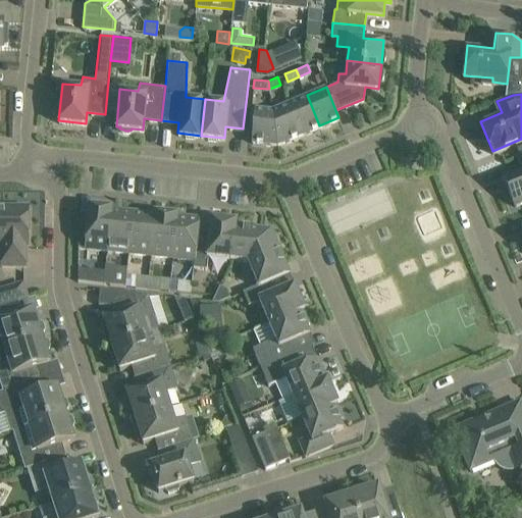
[(307,95),(288,103),(301,134),(319,125),(307,95)]
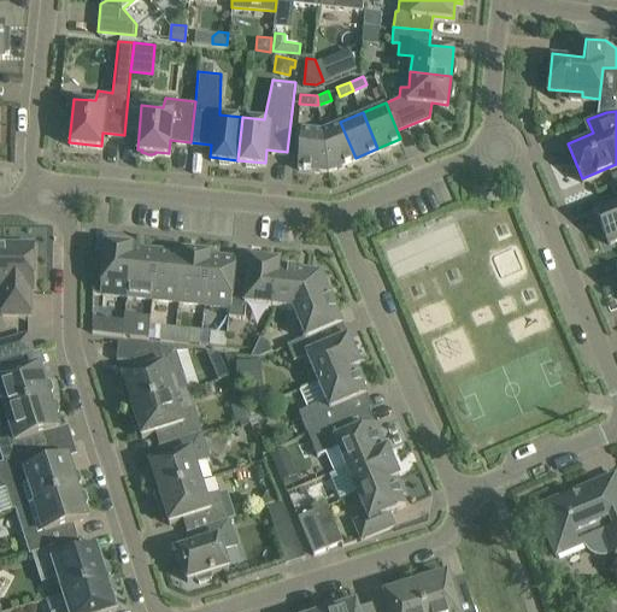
[(340,122),(322,129),(328,169),(356,158),(340,122)]
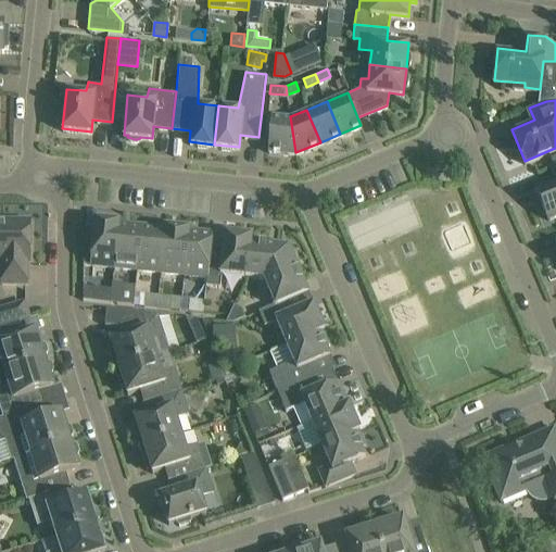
[(290,116),(272,115),(269,128),(267,150),(295,152),(290,116)]
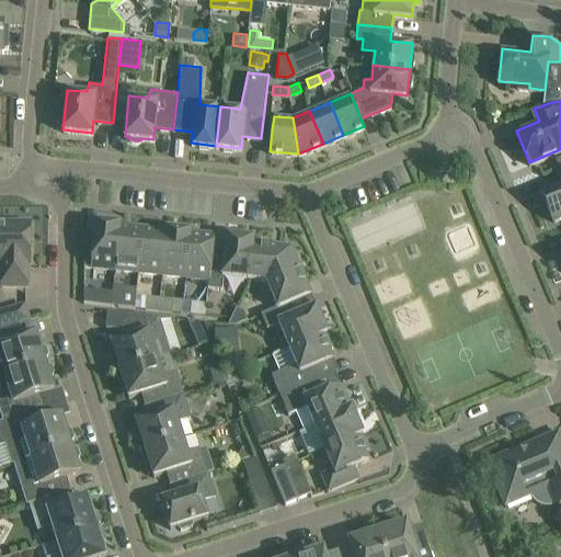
[(560,163),(554,167),(560,181),(540,189),(553,219),(560,215),(560,163)]
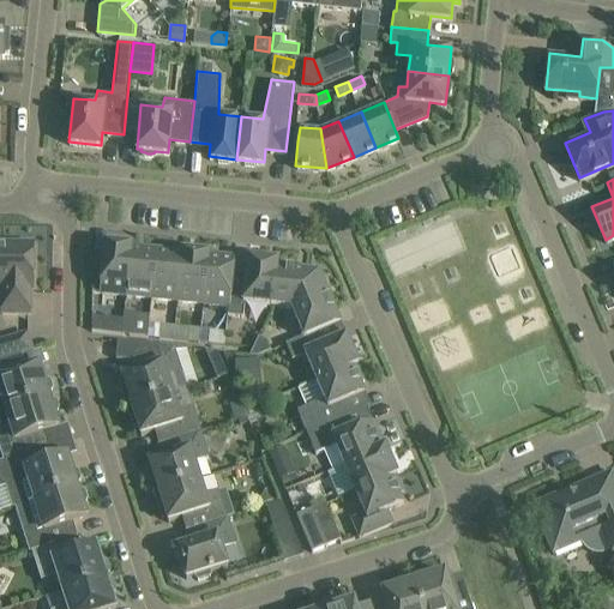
[(6,245),(0,243),(0,285),(1,285),(1,309),(30,311),(30,287),(32,287),(32,241),(6,240),(6,245)]
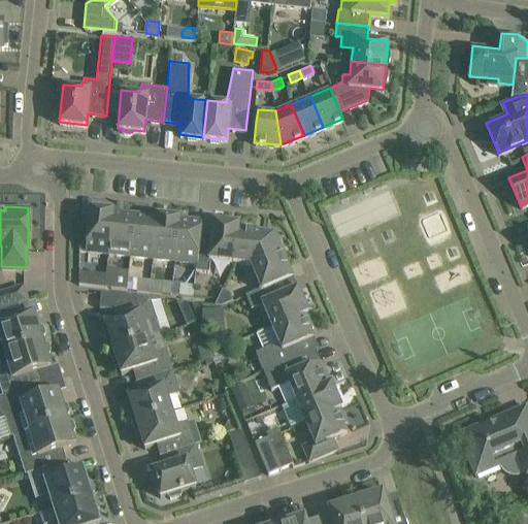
[(108,252),(112,208),(90,206),(86,250),(108,252)]
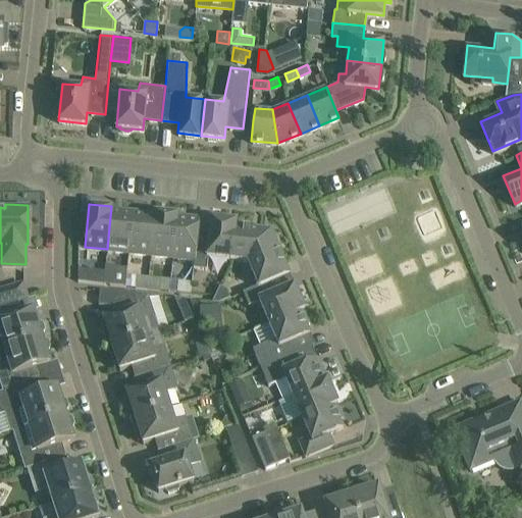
[(112,207),(111,206),(107,249),(128,251),(133,210),(112,208),(112,207)]
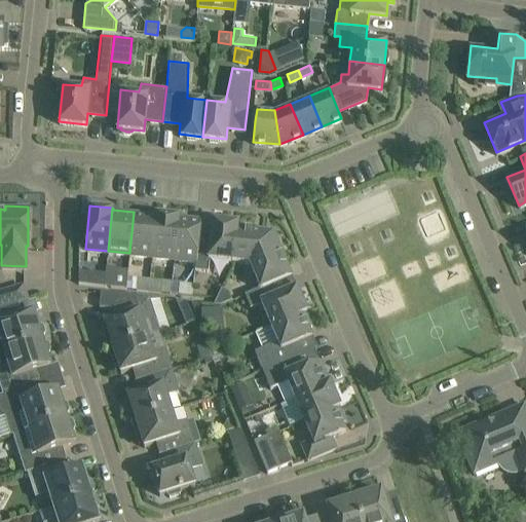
[(155,214),(134,212),(129,253),(152,255),(156,213),(155,213),(155,214)]
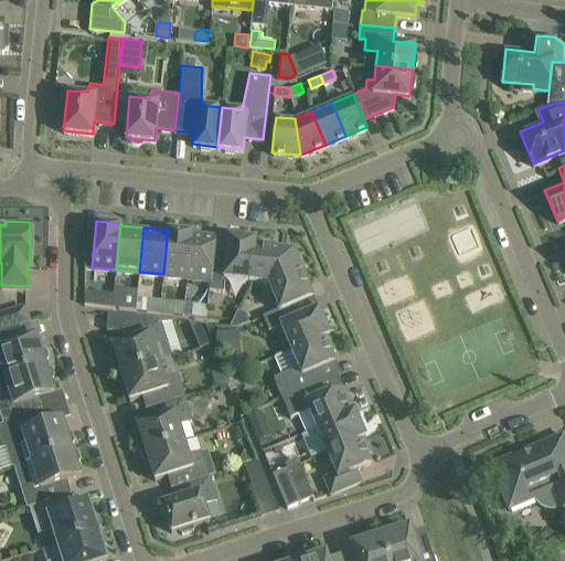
[(191,231),(168,229),(163,274),(187,276),(191,231)]
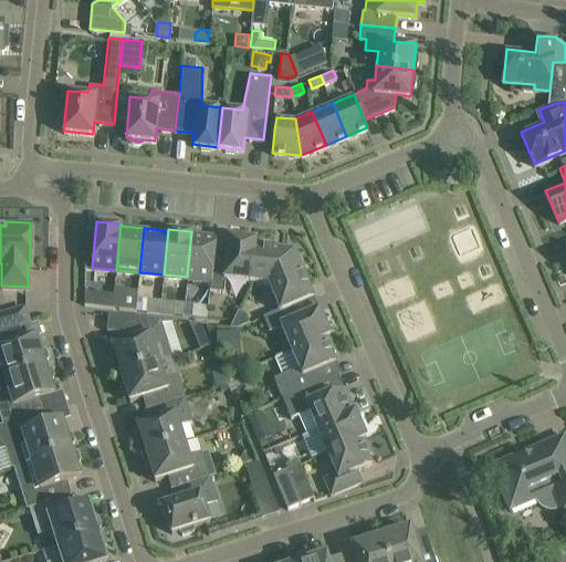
[(192,231),(191,231),(187,277),(210,280),(211,280),(213,255),(215,255),(217,236),(192,233),(192,231)]
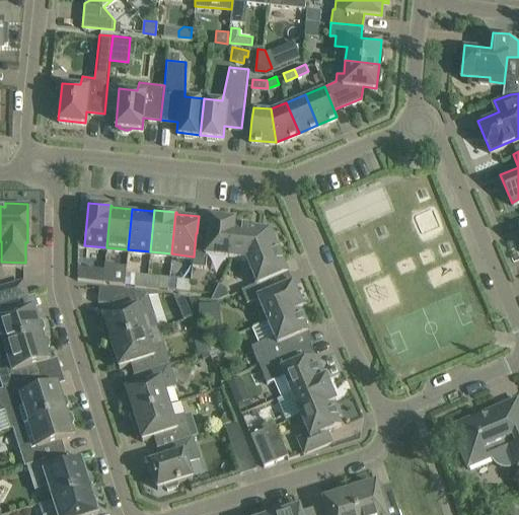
[(230,256),(234,218),(209,216),(207,234),(197,233),(196,233),(194,256),(193,256),(193,259),(192,265),(204,266),(205,253),(230,256)]
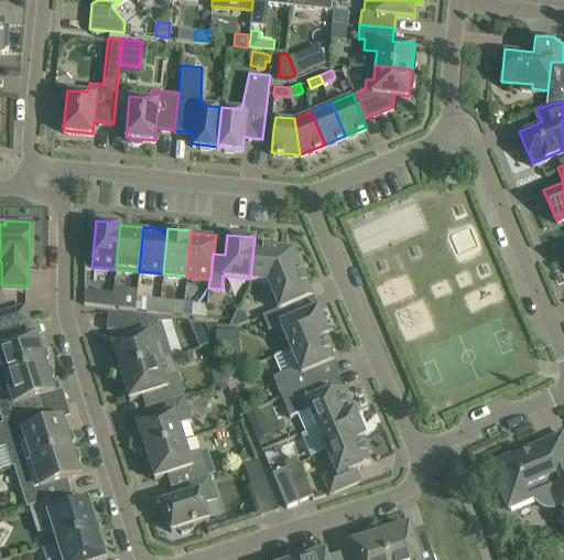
[(256,237),(255,237),(250,279),(268,280),(279,307),(279,308),(293,302),(313,293),(293,246),(272,244),(272,240),(256,239),(256,237)]
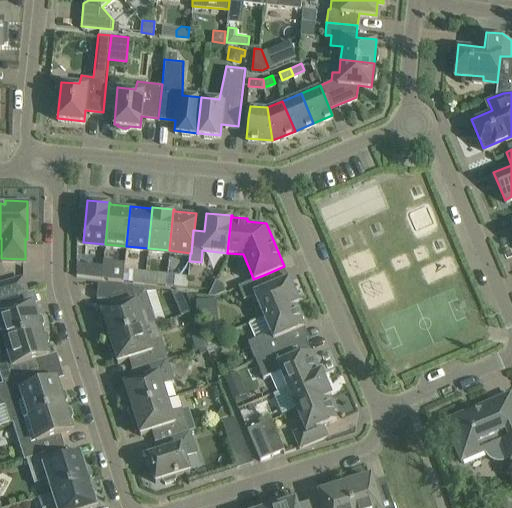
[(187,285),(190,255),(182,254),(179,274),(175,273),(174,284),(187,285)]
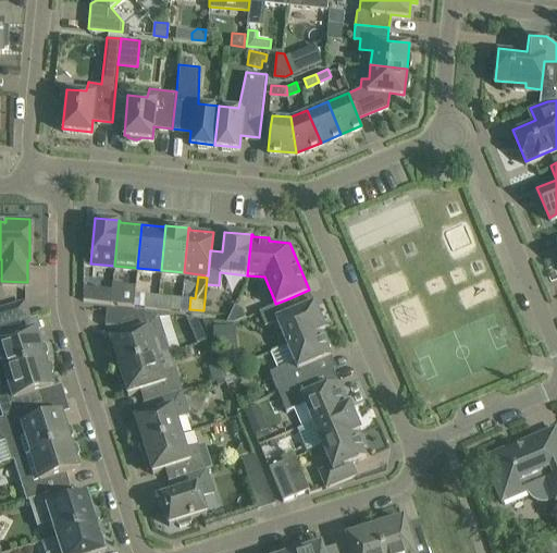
[(83,285),(83,298),(98,299),(99,289),(99,286),(83,285)]
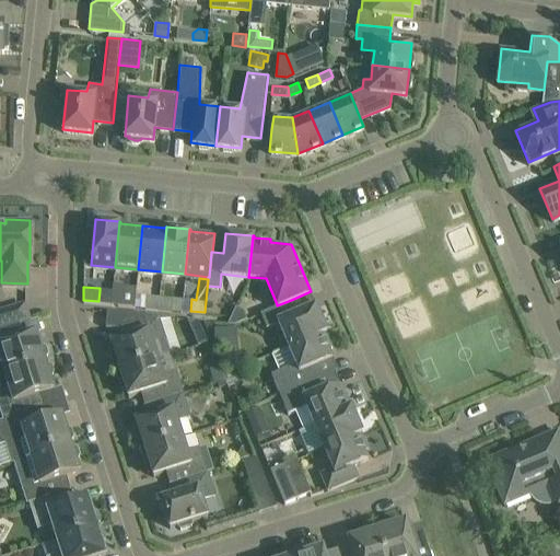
[(100,290),(98,301),(111,302),(112,291),(100,290)]
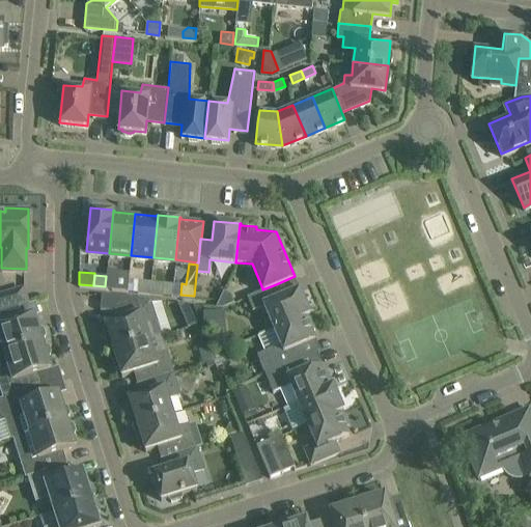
[(106,276),(105,286),(118,288),(119,277),(106,276)]
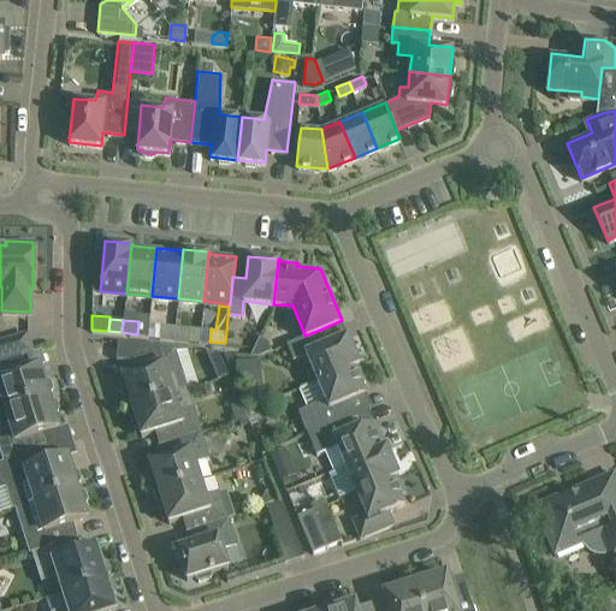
[(159,336),(173,338),(176,325),(160,324),(159,336)]
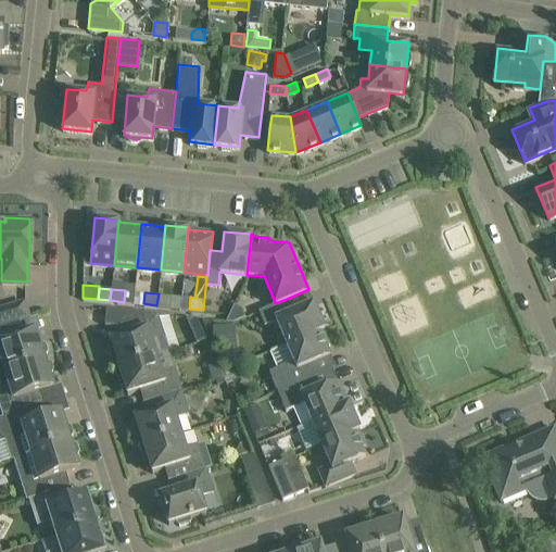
[(156,305),(171,306),(172,295),(159,293),(156,305)]
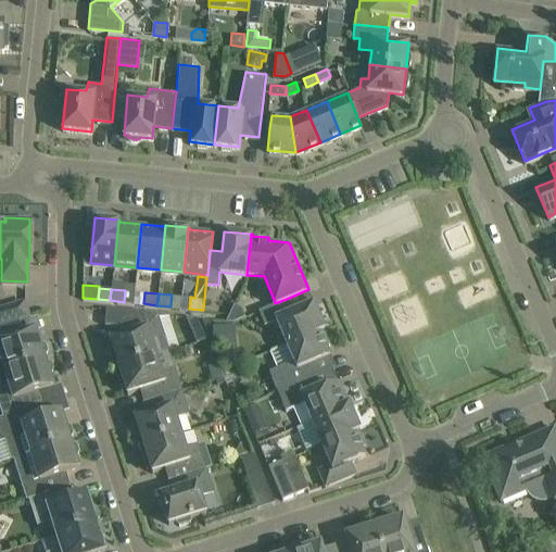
[(293,310),(289,298),(275,303),(275,302),(261,308),(266,321),(278,315),(289,341),(324,326),(314,301),(293,310)]
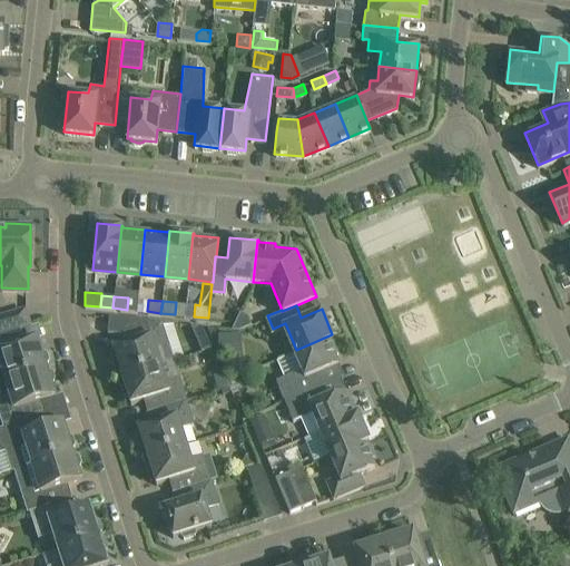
[(0,333),(19,328),(30,324),(25,308),(0,314),(0,333)]
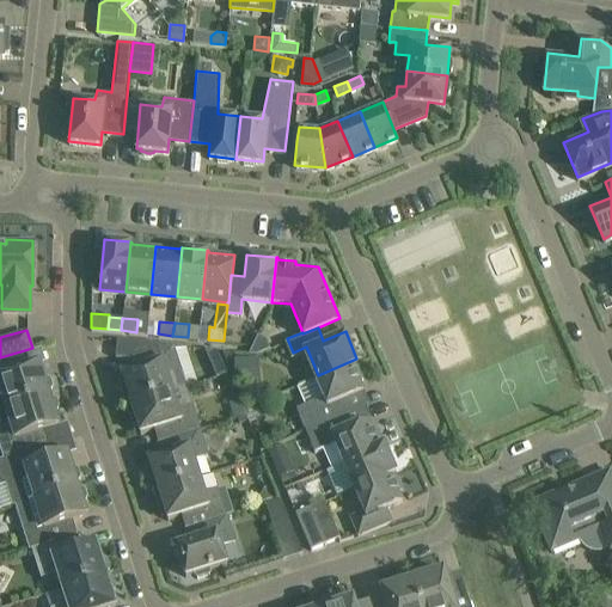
[(257,332),(249,350),(257,351),(270,347),(267,336),(257,332)]
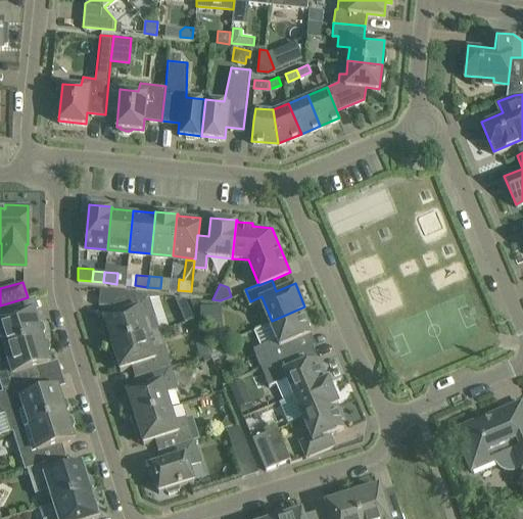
[(147,293),(100,288),(98,303),(112,304),(115,314),(103,318),(107,328),(103,331),(108,344),(147,332),(142,318),(154,315),(147,293)]
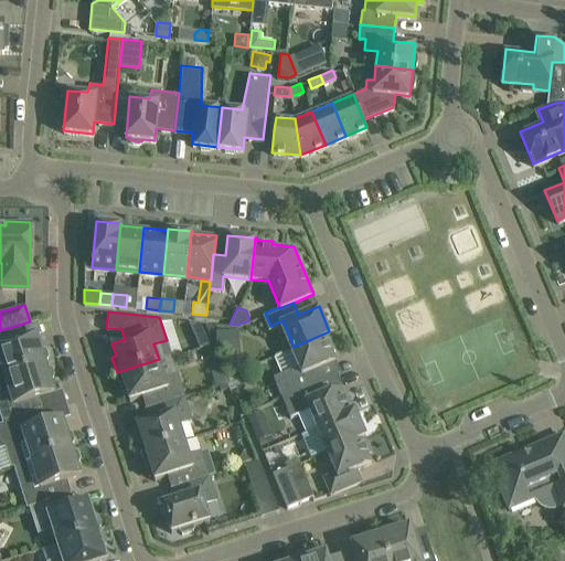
[(200,321),(189,320),(200,346),(210,342),(200,321)]
